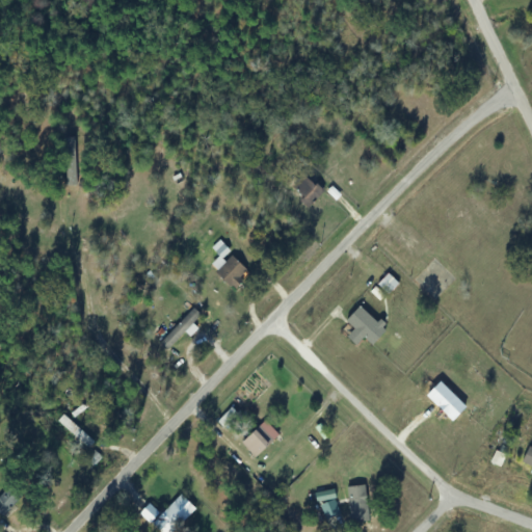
[(311,207),(323,191),(302,176),(291,192),(311,207)]
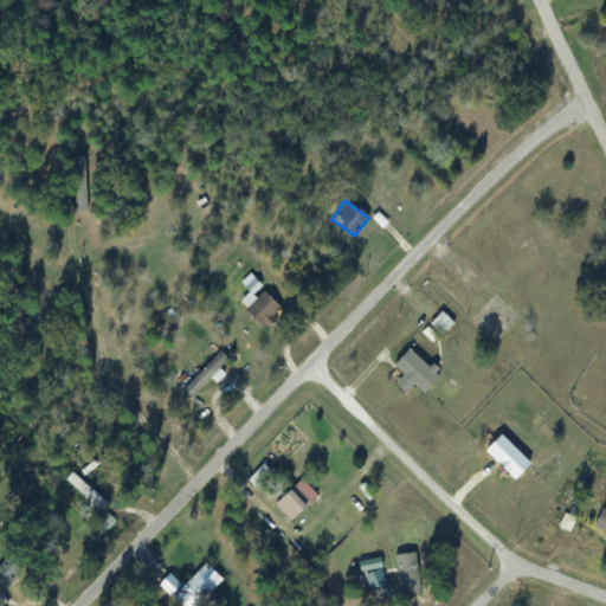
[(244,311),(265,331),(284,311),(262,291),(244,311)]
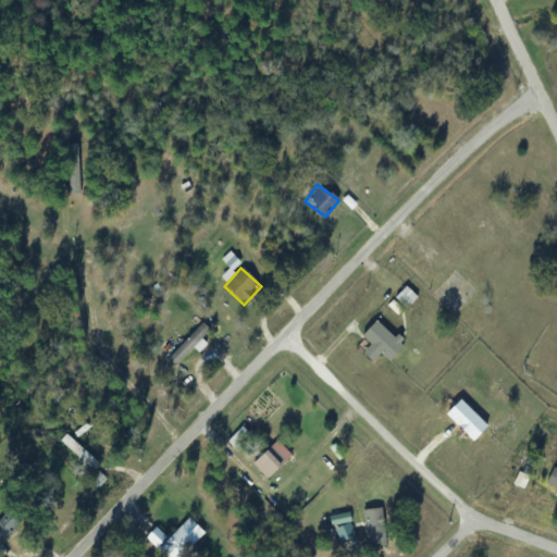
[(363,354),(372,362),(380,355),(388,363),(404,346),(375,321),(360,336),(370,346),(363,354)]
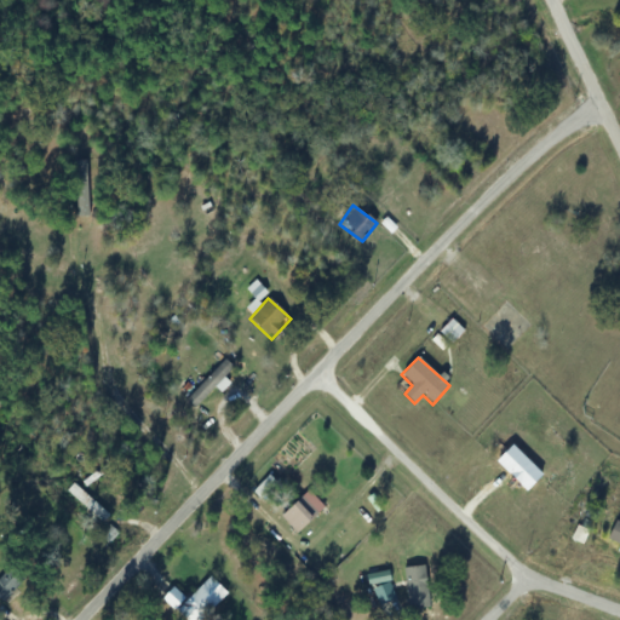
[(280,517),(296,535),(319,514),(302,497),(280,517)]
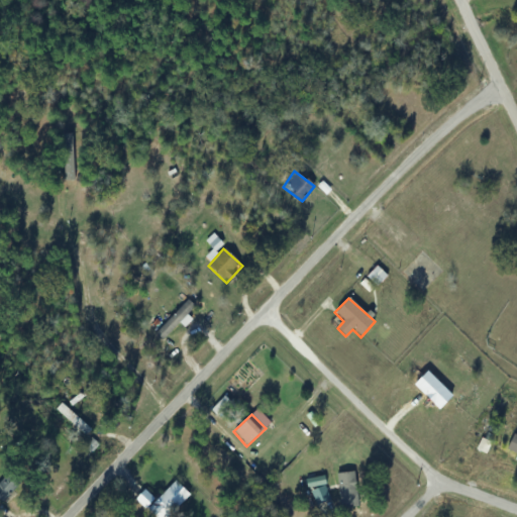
[(514,460),(516,461),(516,436),(512,434),(504,449),(516,455),(514,460)]
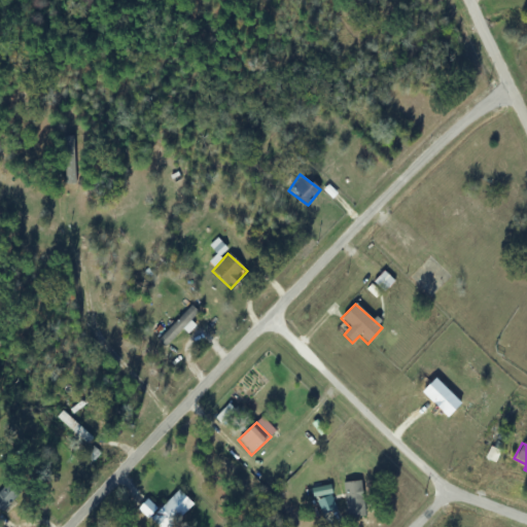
[(360,481),(341,483),(345,518),(364,516),(360,481)]
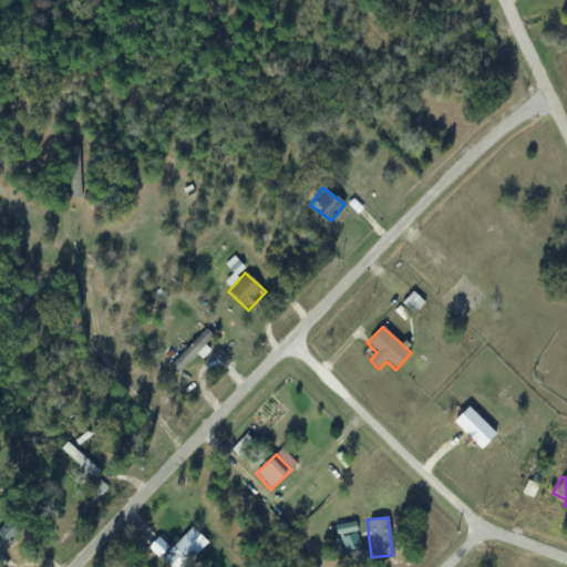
[(0,528),(0,549),(2,552),(22,532),(10,519),(0,528)]
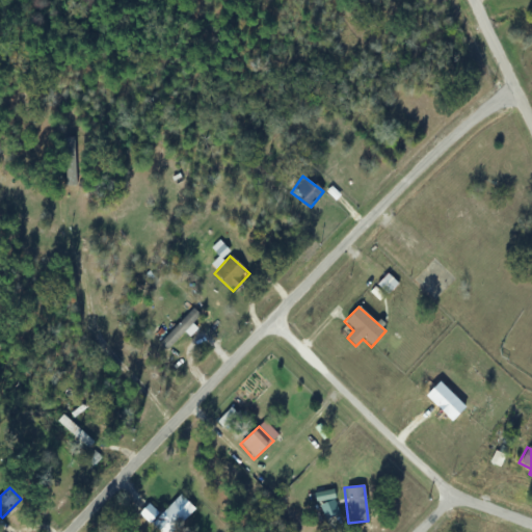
[(139,515),(149,523),(156,513),(145,506),(139,515)]
